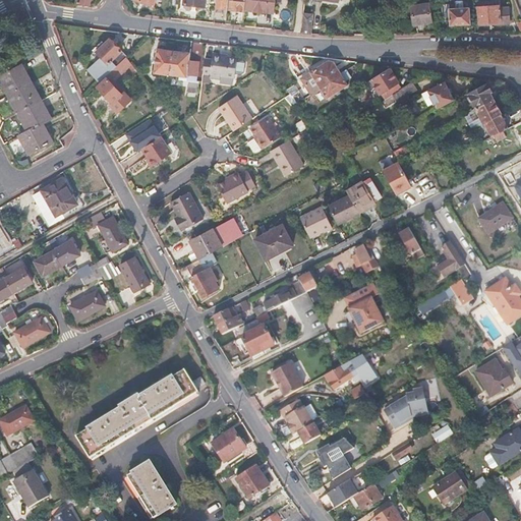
[(216,0),(216,7),(218,6),(218,8),(224,9),(227,7),(227,0),(216,0)]
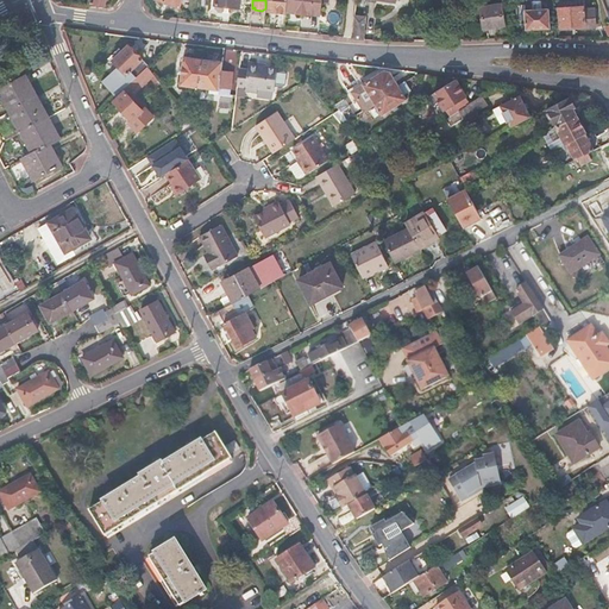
[(270,0),(269,10),(286,12),(287,10),(287,0),(270,0)]
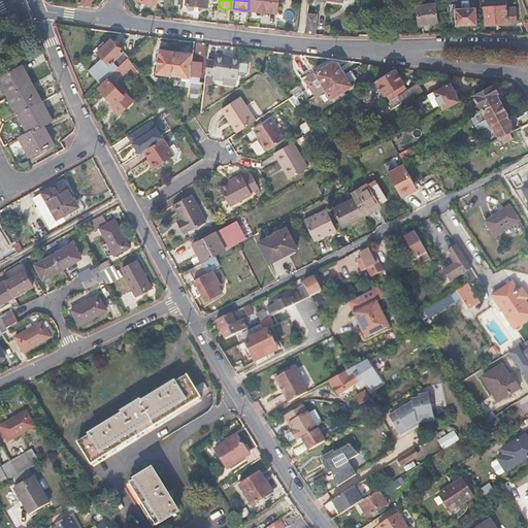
[(249,0),(249,8),(277,11),(278,0),(249,0)]
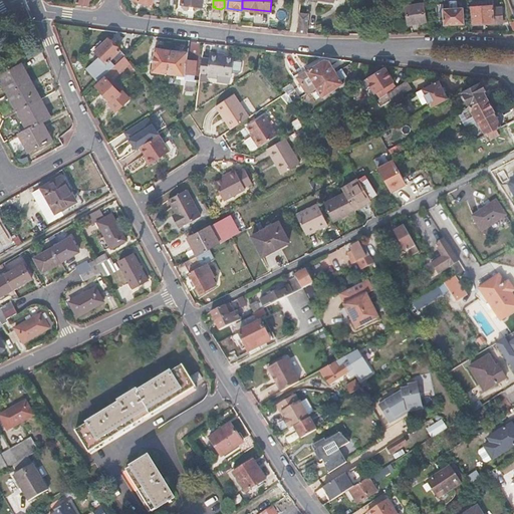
[(427,20),(424,2),(407,5),(409,23),(427,20)]
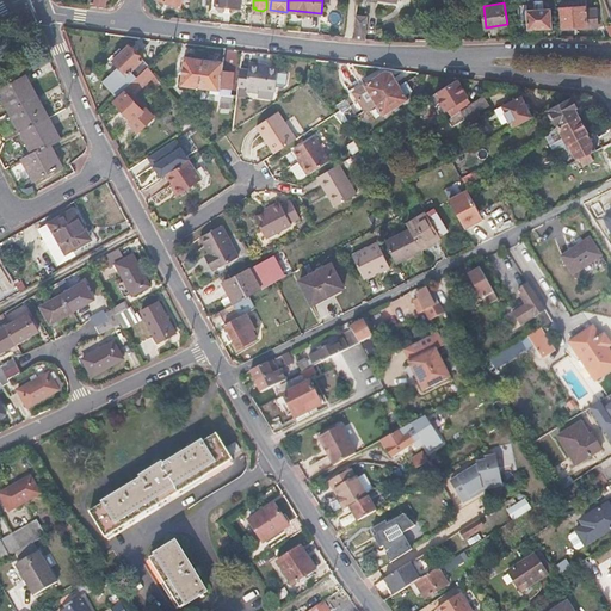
[(518,4),(520,29),(554,26),(553,8),(529,10),(528,4),(518,4)]
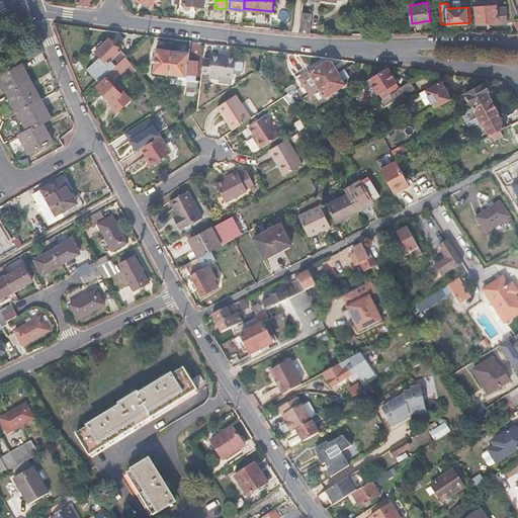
[(472,6),(473,22),(499,20),(499,27),(508,27),(506,5),(497,6),(497,4),(472,6)]
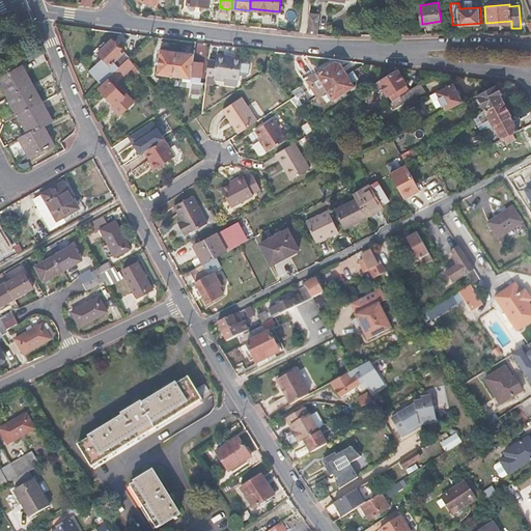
[(310,11),(308,32),(317,33),(319,14),(310,11)]
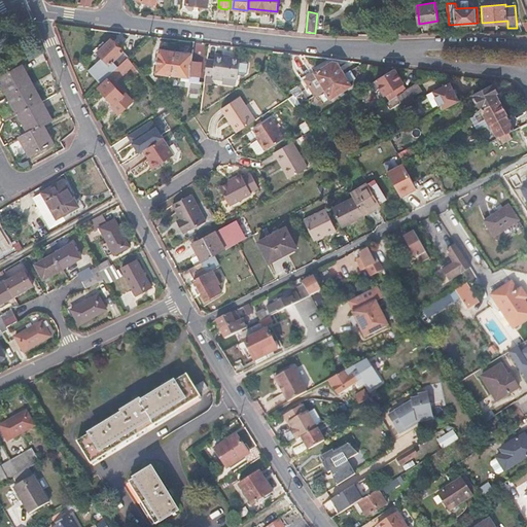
[(128,56),(129,56),(111,37),(97,51),(114,69),(128,56)]
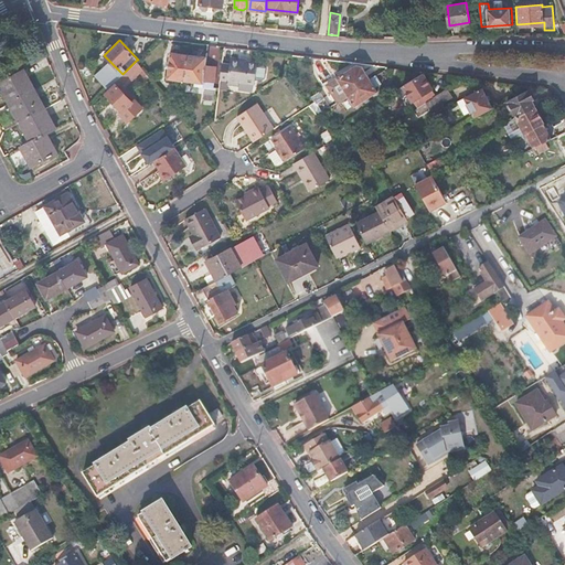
[(183,80),(187,53),(171,51),(168,77),(183,80)]
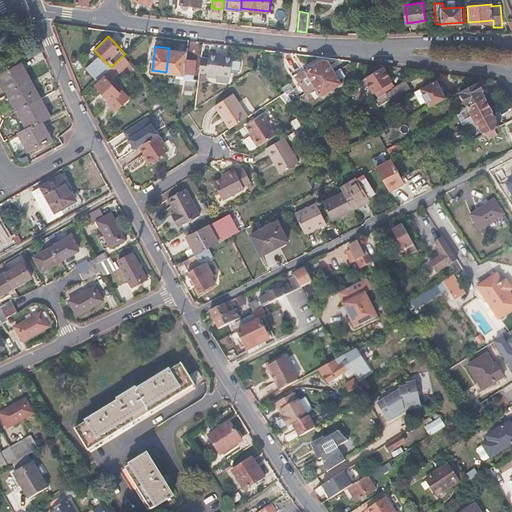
[(188,51),(169,48),(166,72),(184,74),(185,71),(187,58),(188,51)]
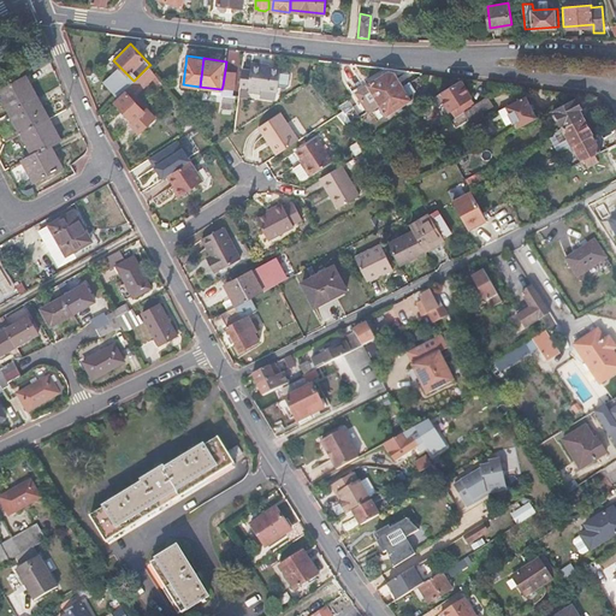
[(253,69),(243,67),(241,86),(249,87),(249,92),(260,93),(261,89),(277,92),(282,67),(270,66),(254,64),(253,69)]
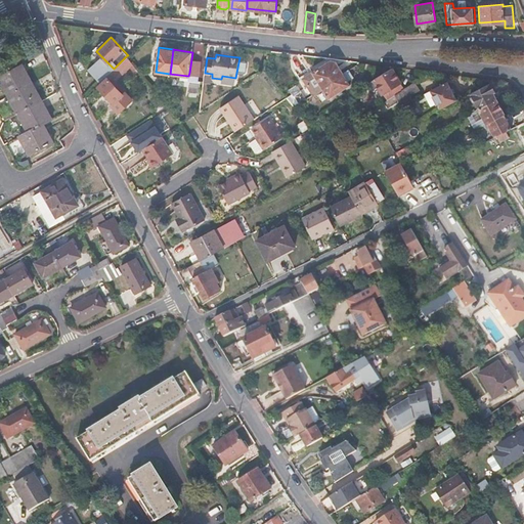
[(132,62),(127,55),(114,69),(110,73),(106,76),(100,82),(101,83),(98,87),(116,101),(114,103),(121,111),(133,96),(115,79),(132,62)]
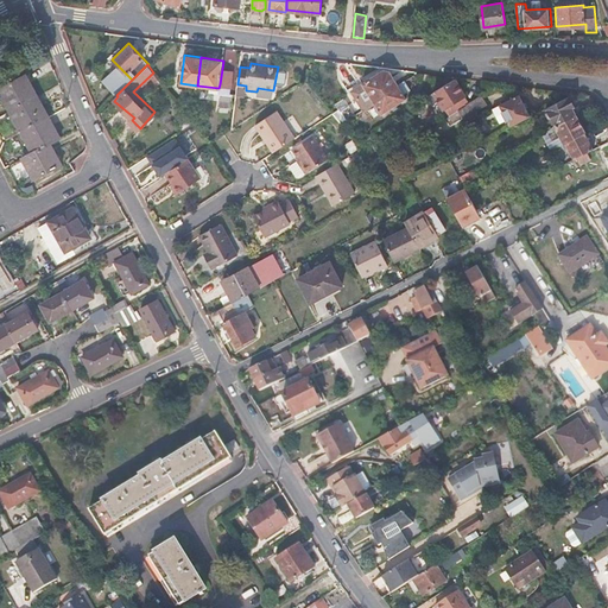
[(232,70),(222,69),(220,84),(229,86),(232,70)]
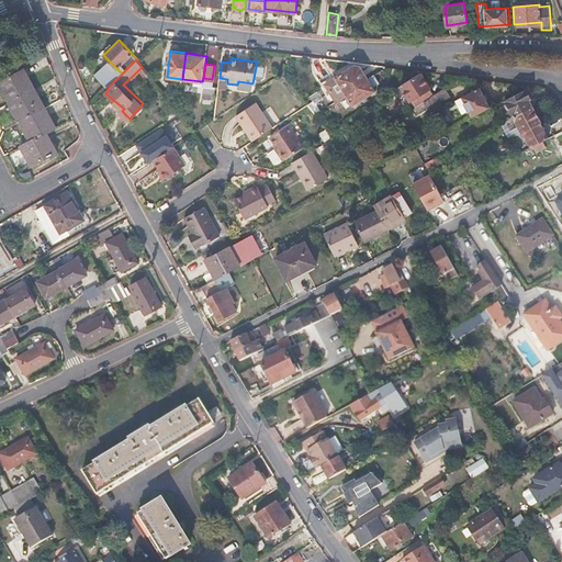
[(334,77),(344,92),(368,78),(367,77),(361,68),(353,65),(334,77)]
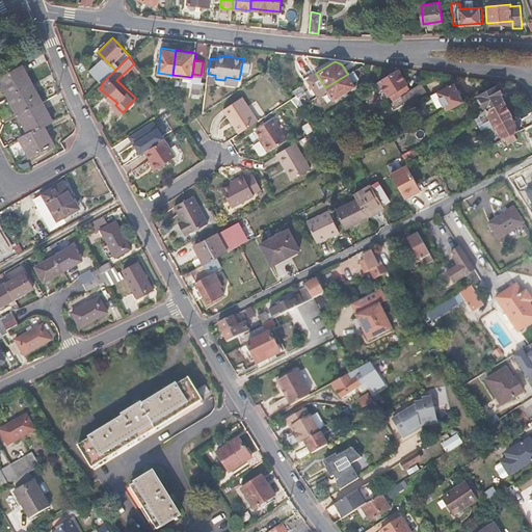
[(0,80),(9,97),(33,83),(23,64),(0,77),(0,80)]
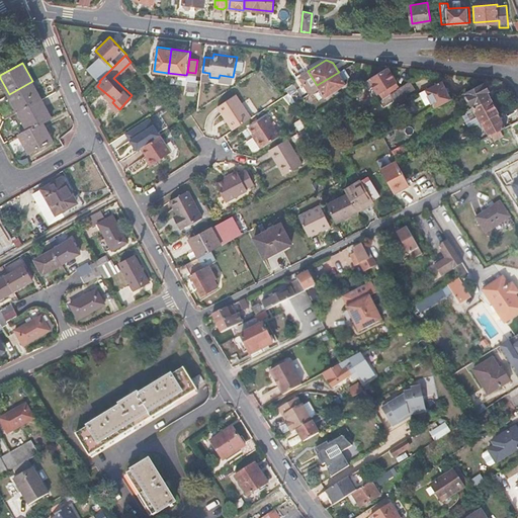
[(387,66),(369,78),(378,92),(397,81),(387,66)]
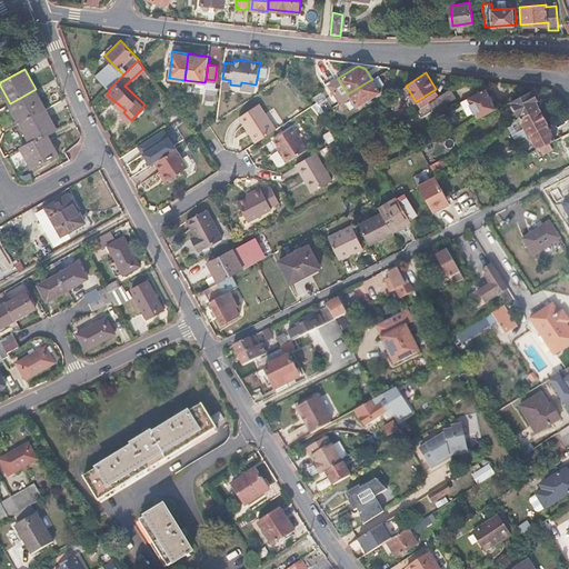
[(372,79),(348,93),(356,106),(379,91),(377,87),(382,83),(378,75),(371,78),(372,79)]
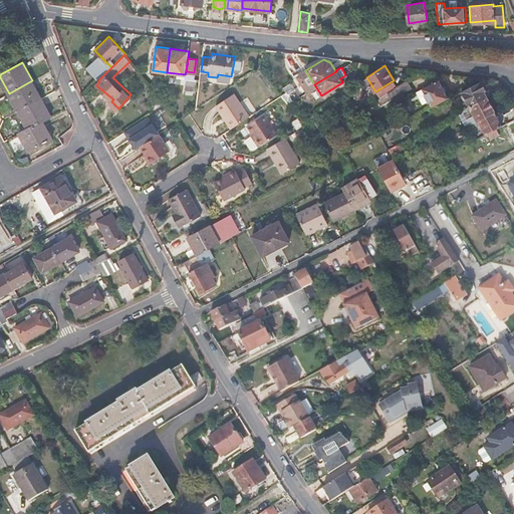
[(94,77),(98,80),(104,74),(107,71),(103,68),(94,77)]
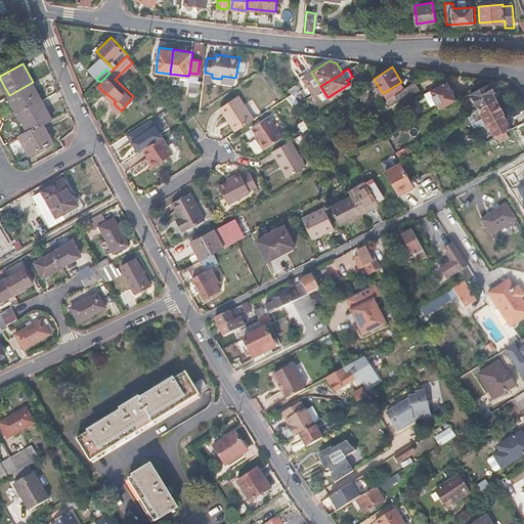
[(445,79),(429,88),(428,89),(422,92),(424,97),(423,98),(426,102),(427,101),(430,105),(435,102),(439,106),(454,98),(455,97),(447,81),(447,79),(446,79),(445,79)]
